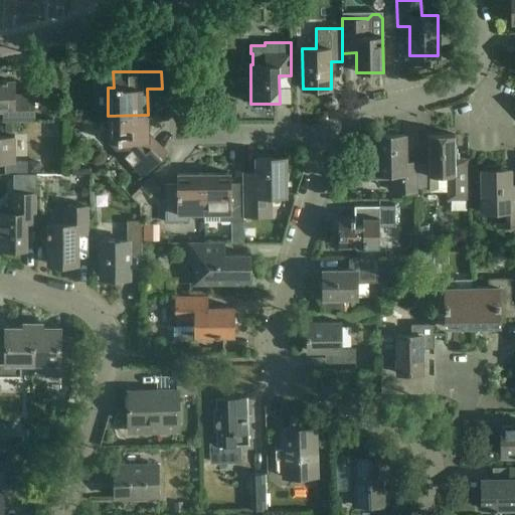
[(0,110),(4,110),(4,122),(29,122),(29,96),(14,97),(14,82),(0,81),(0,110)]
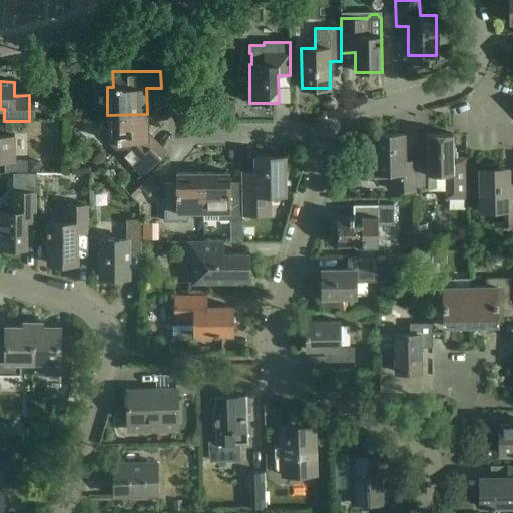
[(147,114),(107,115),(107,140),(142,176),(166,151),(165,150),(159,156),(147,144),(147,114)]
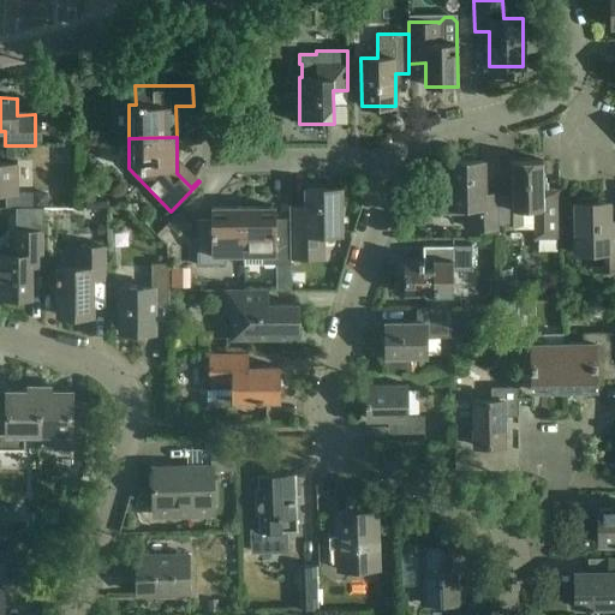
[(18,162),(0,162),(0,161),(0,193),(5,193),(5,208),(31,208),(31,192),(18,192),(18,162)]
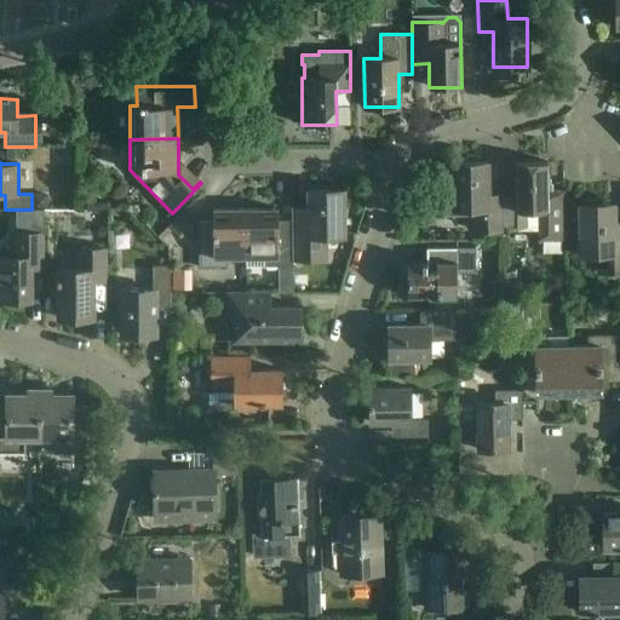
[(516,162),(517,187),(517,196),(501,196),(501,222),(507,222),(507,213),(517,213),(517,231),(538,231),(538,242),(564,242),(564,191),(547,191),(547,162),(516,162)]
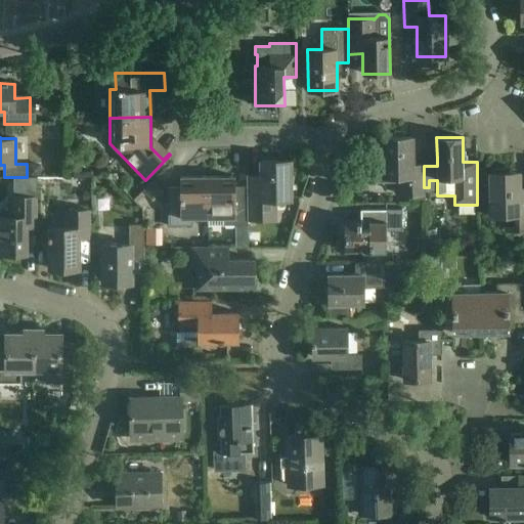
[(411,167),(411,138),(383,138),(383,155),(375,155),(375,160),(373,160),(373,177),(400,177),(400,195),(424,195),(424,187),(424,166),(411,167)]
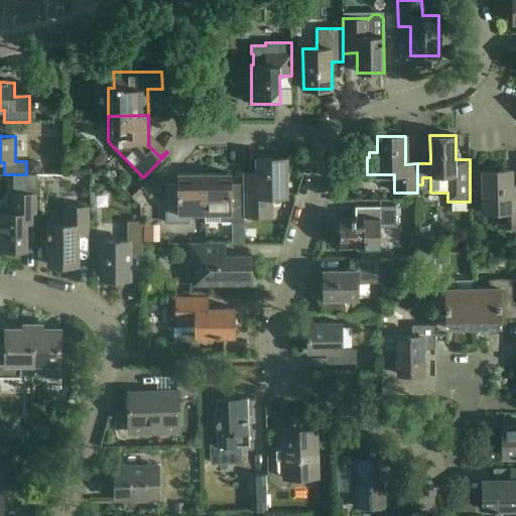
[(245,185),(245,216),(271,216),(271,197),(286,197),(285,158),(256,159),(257,185),(245,185)]
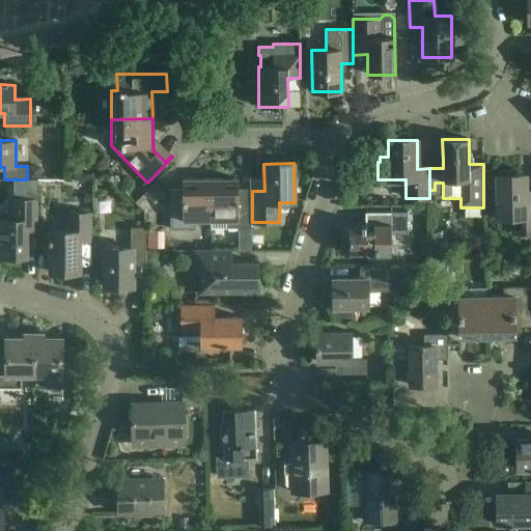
[(497,177),(497,198),(497,218),(514,218),(514,233),(530,232),(530,191),(526,191),(526,176),(497,177)]
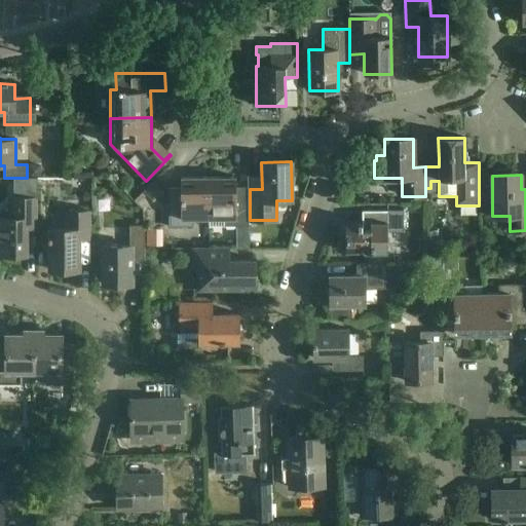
[(12,218),(0,218),(0,255),(23,255),(24,228),(35,228),(35,198),(37,198),(37,178),(16,178),(16,197),(12,197),(12,218)]
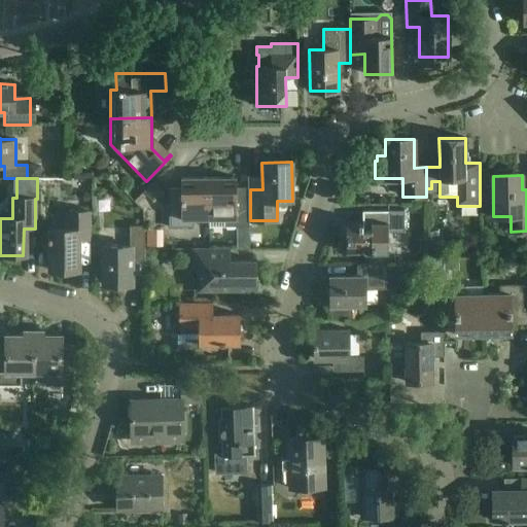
[(209,218),(209,178),(181,178),(181,188),(169,188),(169,227),(194,227),(194,218),(209,218)]
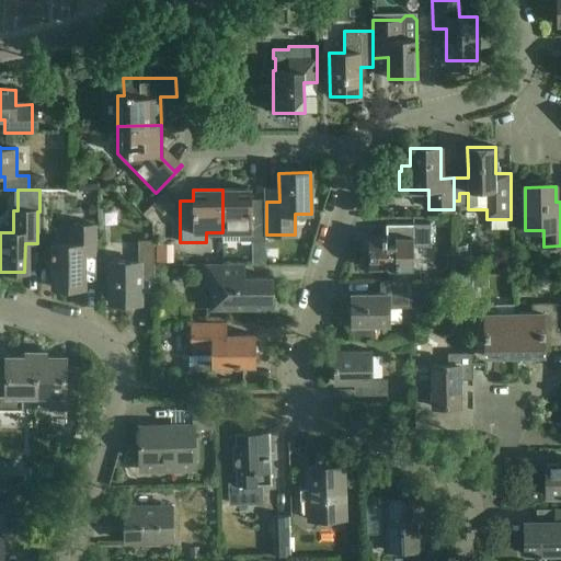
[(251,190),(222,190),(222,232),(222,242),(265,241),(264,199),(251,201),(251,190)]
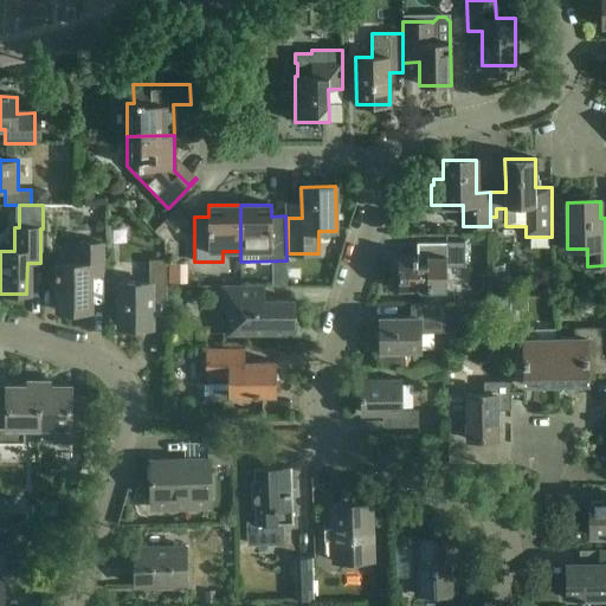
[(465,242),(450,243),(426,243),(427,257),(398,257),(399,290),(446,289),(446,268),(465,268),(465,242)]
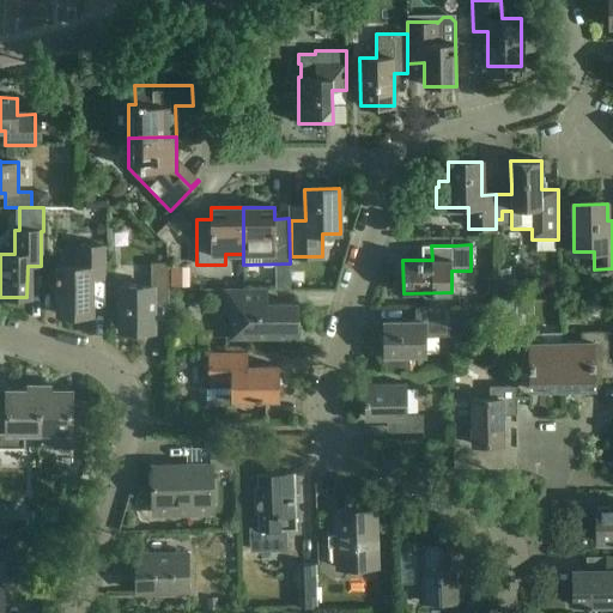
[(58,315),(91,315),(91,278),(105,278),(105,247),(78,247),(78,267),(58,267),(58,315)]
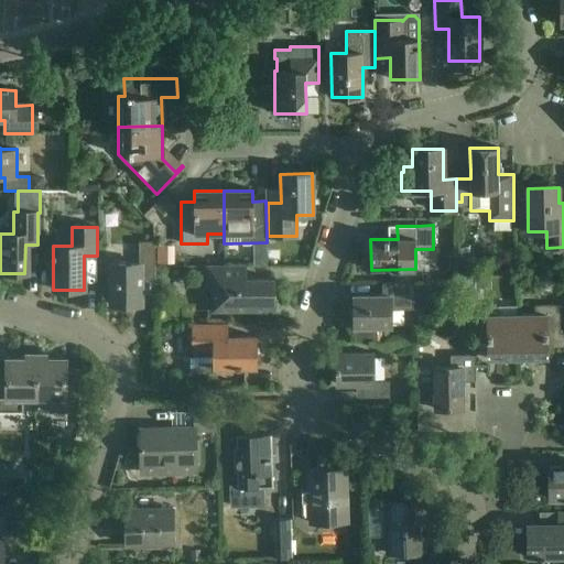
[(110,262),(110,305),(141,306),(141,277),(154,277),(154,242),(139,242),(139,262),(110,262)]
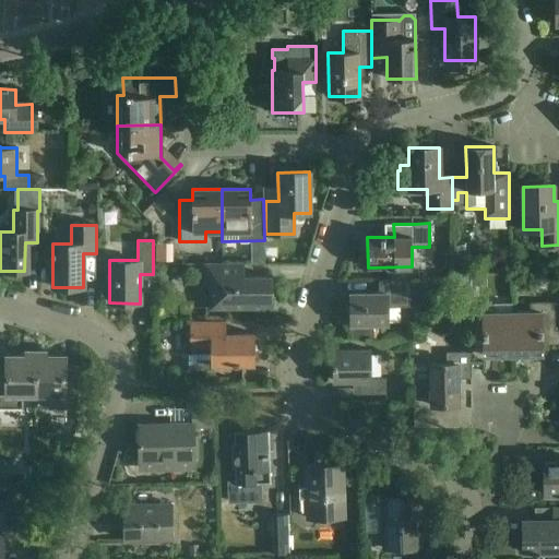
[(242,264),(221,264),(205,264),(205,285),(215,285),(215,308),(271,308),(271,277),(242,277),(242,264)]
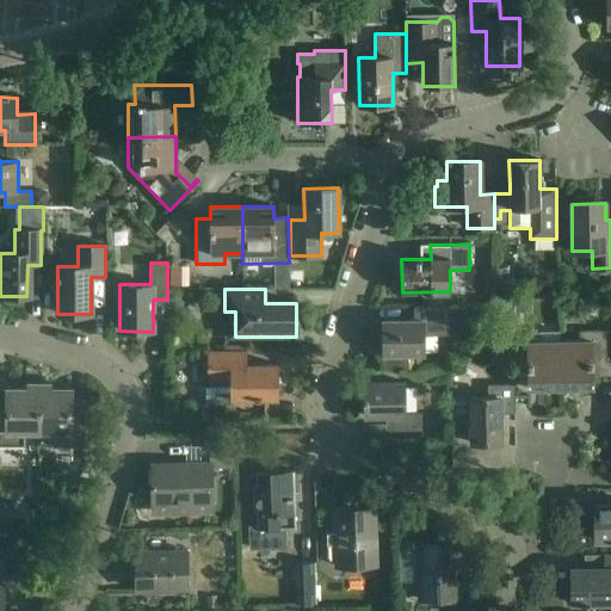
[(448,306),(438,306),(414,307),(414,321),(383,321),(383,355),(424,355),(424,337),(449,337),(448,306)]
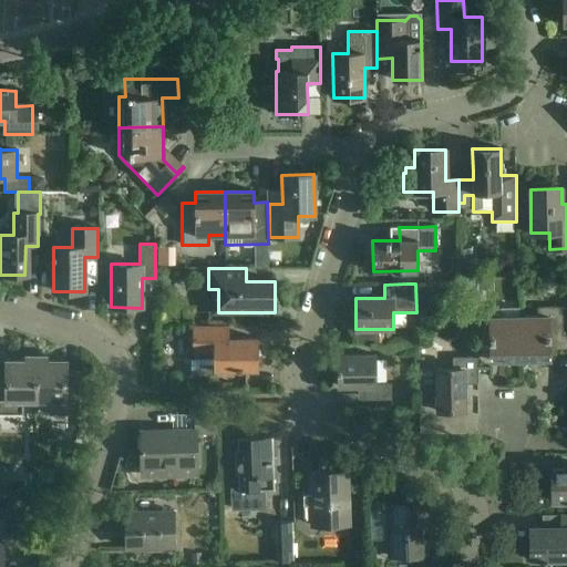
[(519,308),(519,317),(519,361),(549,360),(549,349),(566,348),(566,340),(566,336),(563,336),(562,307),(519,308)]
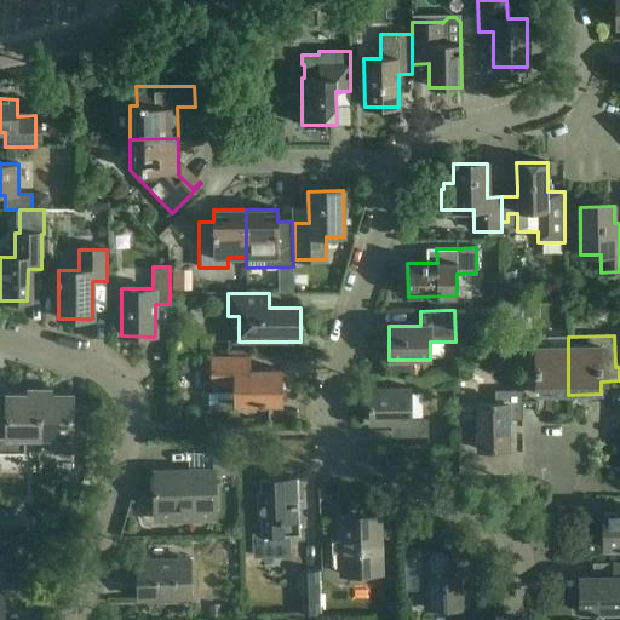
[(568,395),(568,346),(549,346),(549,337),(521,338),(522,384),(537,383),(537,395),(568,395)]
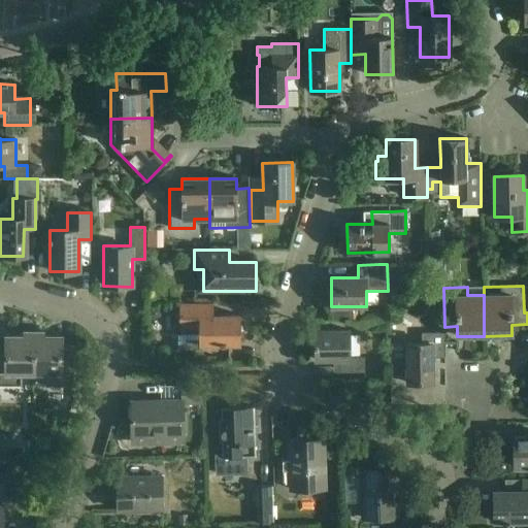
[(212,303),(192,303),(179,303),(179,330),(178,330),(178,335),(177,335),(177,344),(178,344),(178,350),(195,350),(195,351),(200,351),(200,344),(240,344),(239,316),(212,316),(212,303)]
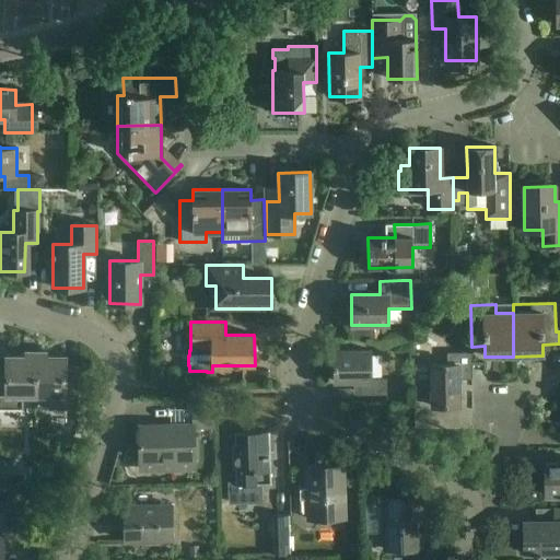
[(36,398),(36,351),(27,352),(24,357),(7,357),(7,365),(0,365),(0,410),(23,411),(23,398),(36,398)]
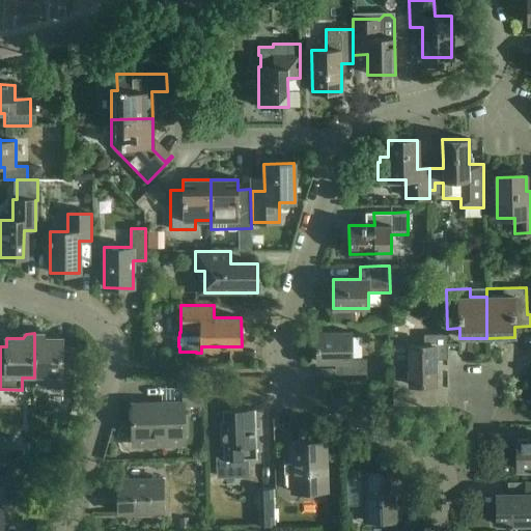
[(42,333),(34,333),(34,378),(46,378),(46,388),(74,388),(74,346),(61,346),(61,338),(45,338),(42,333)]
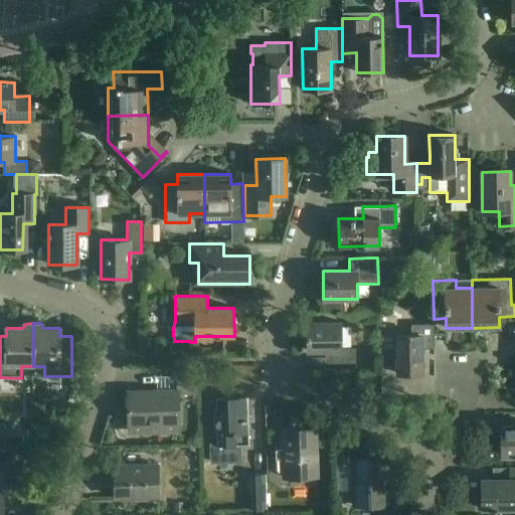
[(340,323),(327,323),(307,323),(307,351),(335,351),(335,363),(355,363),(355,349),(340,349),(340,323)]
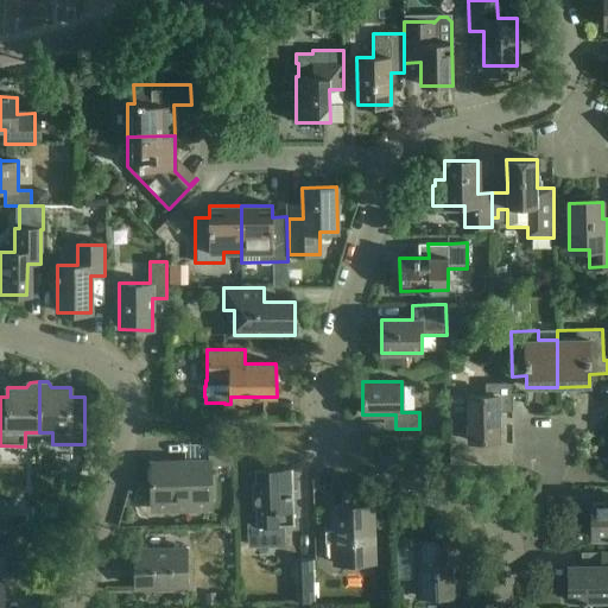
[(467,396),(468,441),(499,441),(498,412),(512,411),(512,382),(486,384),(486,396),(467,396)]
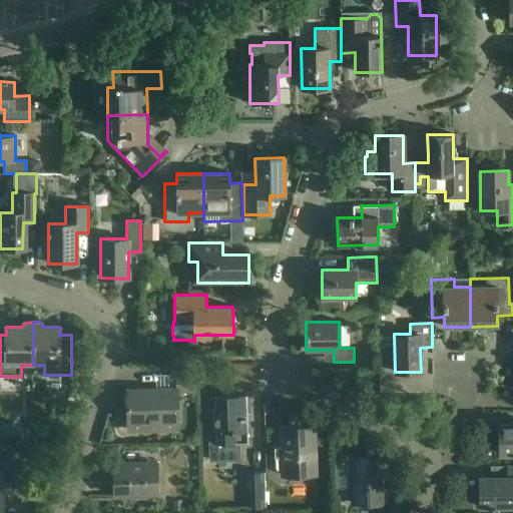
[(127,391),(128,423),(177,423),(176,393),(195,392),(195,372),(175,373),(176,389),(127,391)]
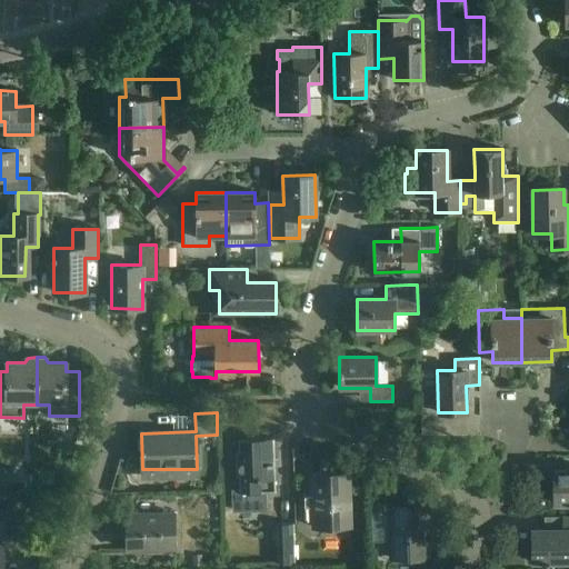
[(273,438),(238,439),(239,476),(239,492),(275,491),(273,438)]
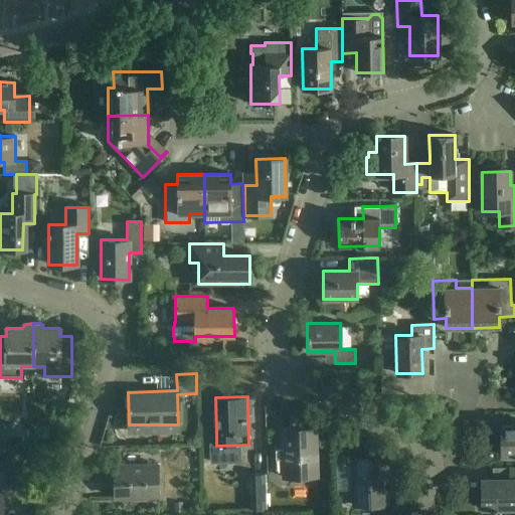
[(514,426),(501,426),(501,455),(514,455),(514,426)]
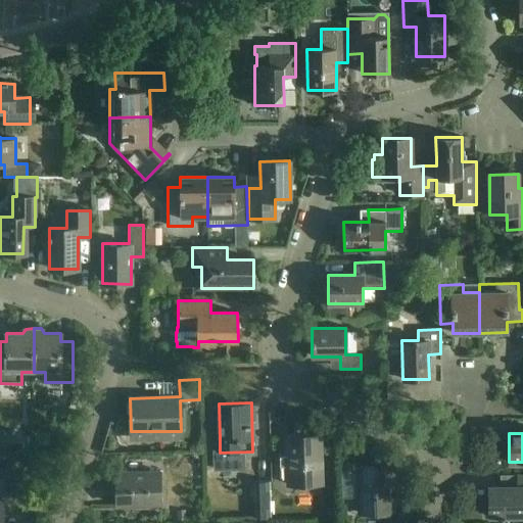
[(320,435),(287,436),(288,485),(321,484),(320,435)]
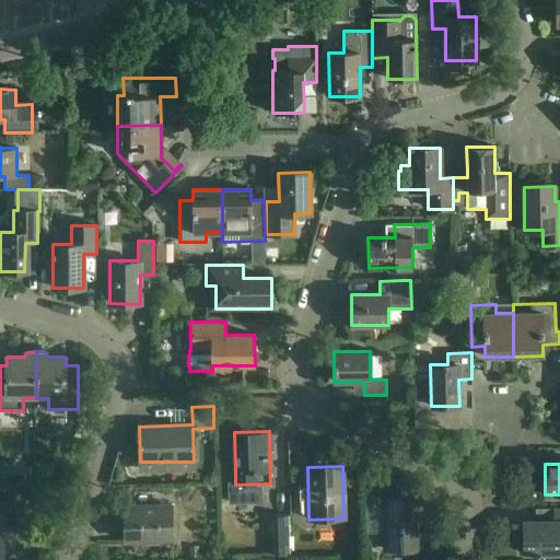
[(37,498),(37,486),(24,486),(24,498),(37,498)]
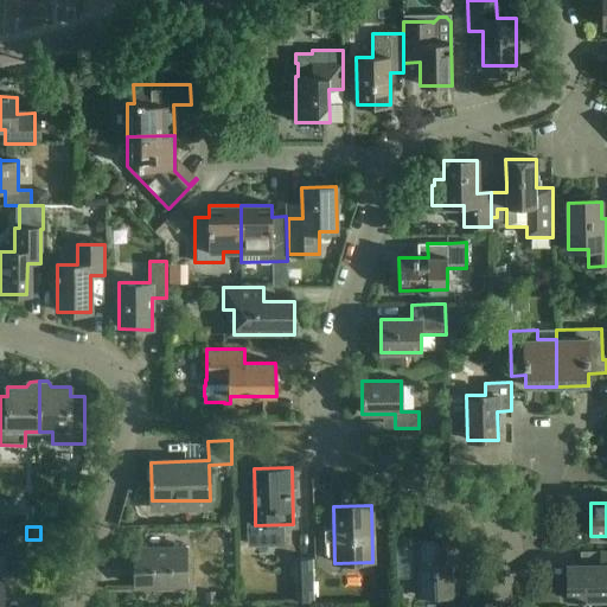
[(415,545),(395,545),(396,579),(416,577),(417,596),(457,595),(455,538),(415,540),(415,545)]
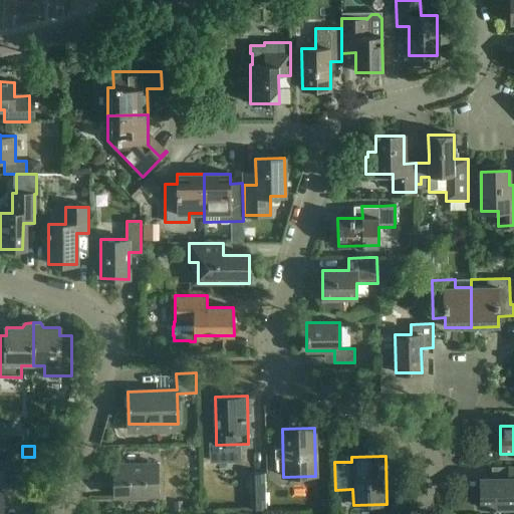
[(157,464),(135,464),(114,465),(115,497),(158,496),(157,464)]
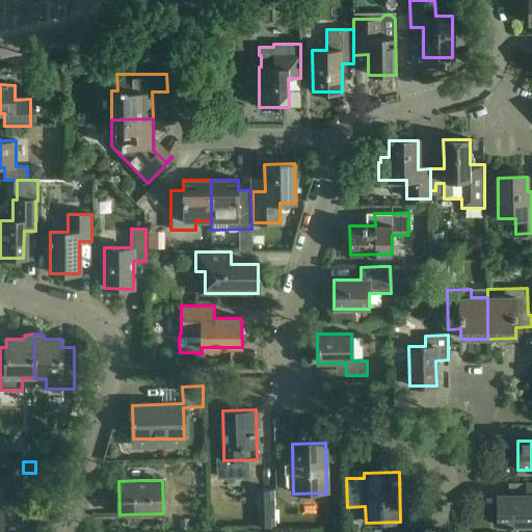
[(497,525),(517,525),(531,525),(531,483),(527,483),(527,496),(497,496),(497,525)]
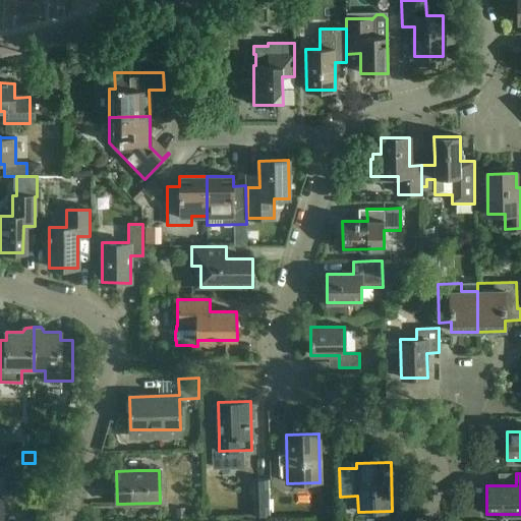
[(0,520),(2,520),(3,512),(14,511),(14,477),(0,477),(0,520)]
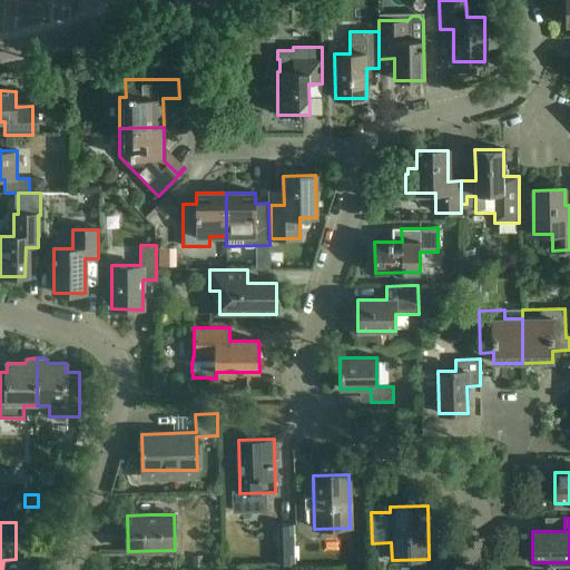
[(294,524),(278,524),(279,566),(294,564),(294,524)]
